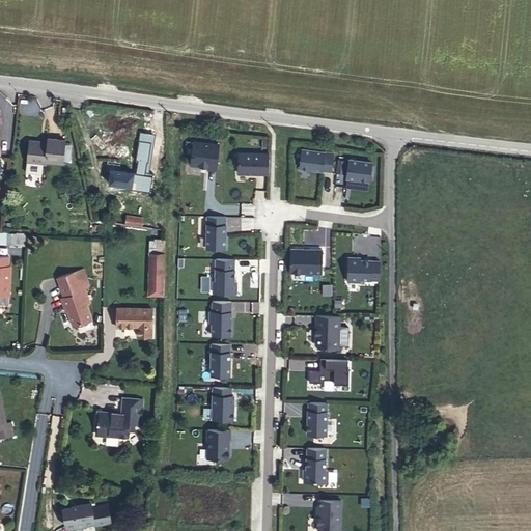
[(48,142),(30,140),(27,162),(46,164),(47,160),(63,162),(64,147),(65,140),(48,138),(48,142)]
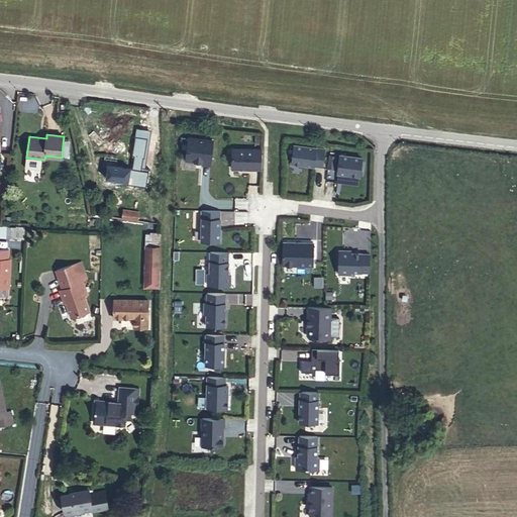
[(188,165),(214,167),(216,139),(189,137),(188,165)]
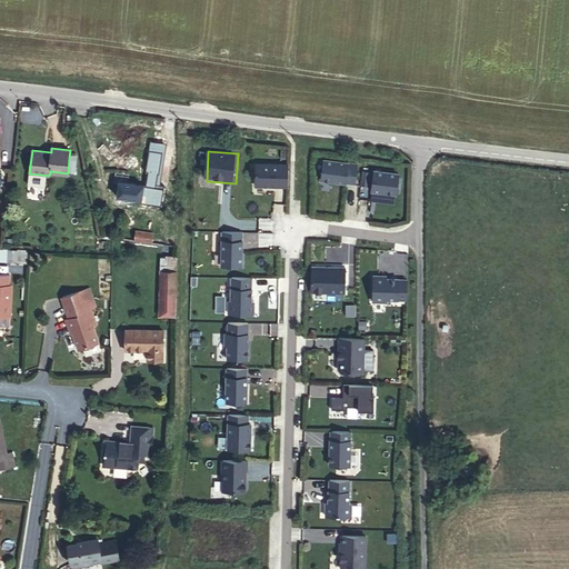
[(359,186),(360,162),(323,160),(322,183),(359,186)]
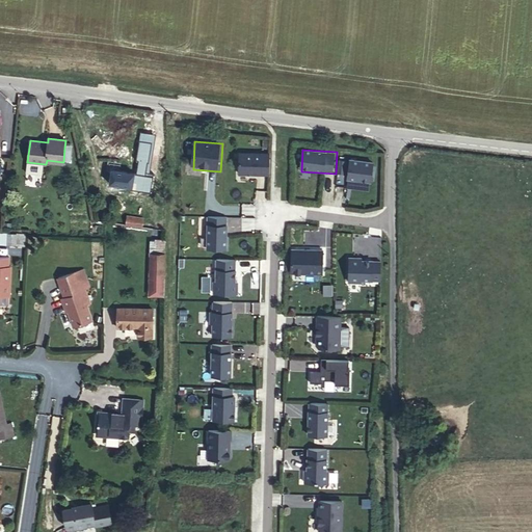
[(240,153),(240,176),(271,177),(271,153),(240,153)]
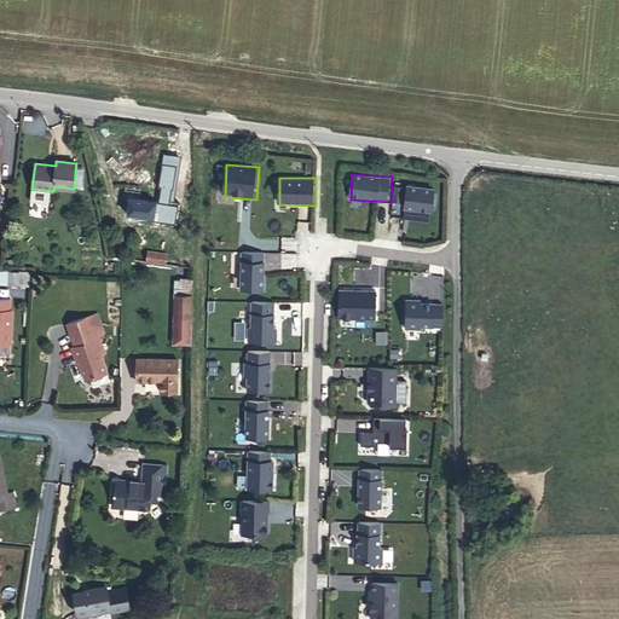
[(395,185),(393,202),(405,204),(404,212),(437,215),(439,190),(395,185)]
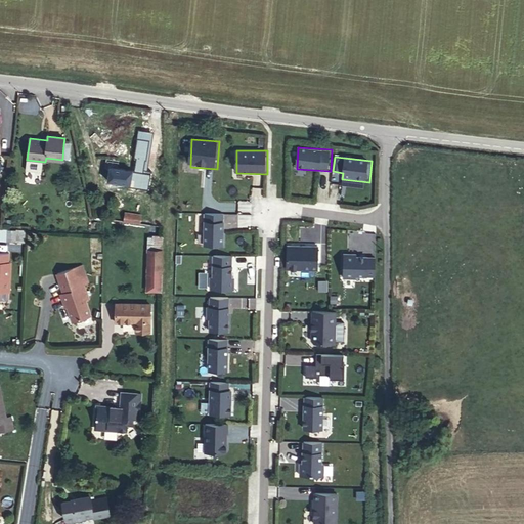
[(107,180),(130,183),(130,181),(140,183),(142,172),(110,167),(107,180)]
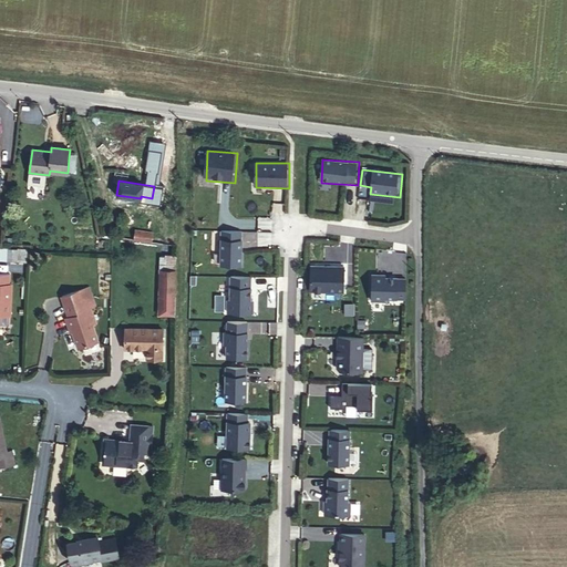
[(135,230),(134,239),(151,241),(153,233),(135,230)]
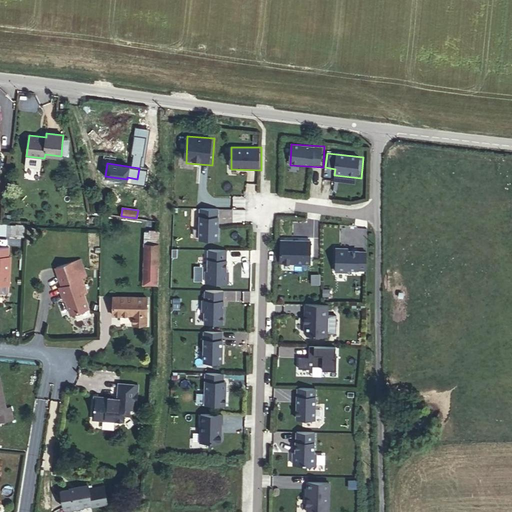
[(221,209),(201,208),(199,243),(220,244),(221,209)]
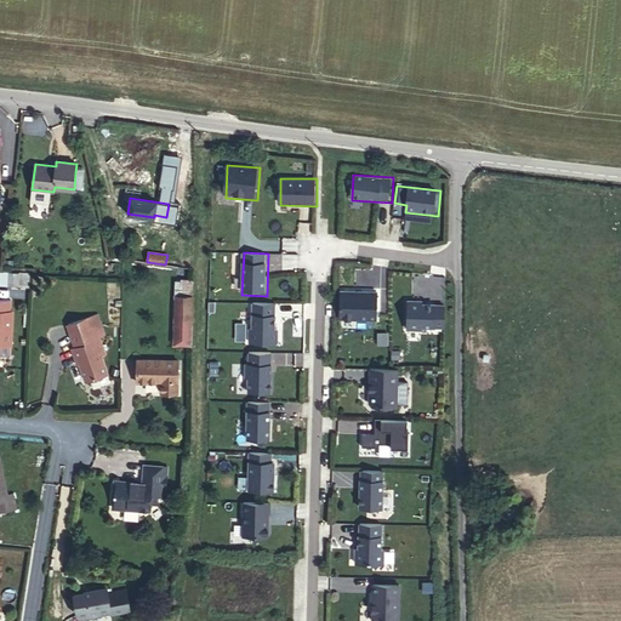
[(9,272),(7,285),(18,286),(20,273),(9,272)]
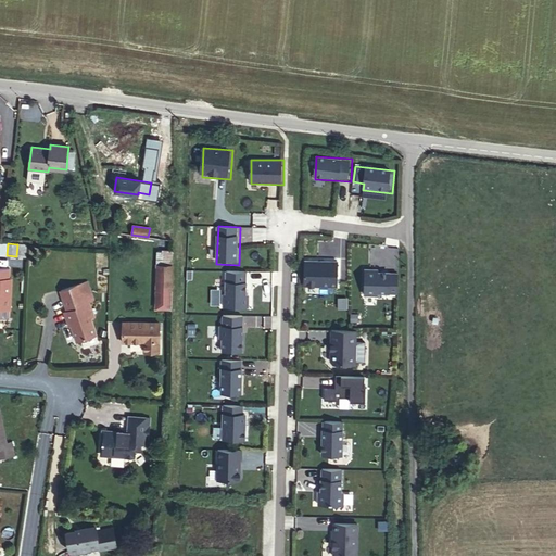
[(172,251),(158,251),(155,308),(171,308),(172,251)]
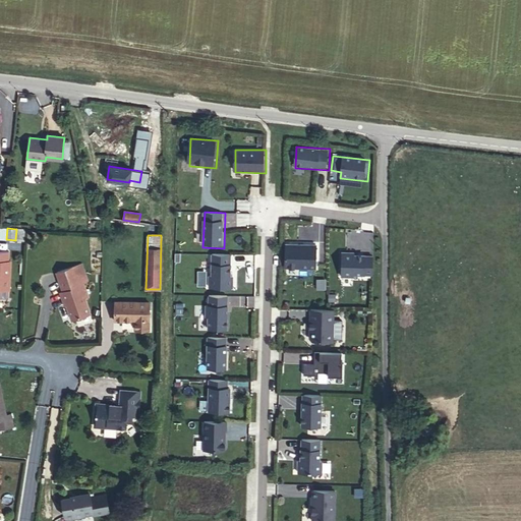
[(283,266),(315,266),(315,240),(283,240),(283,266)]
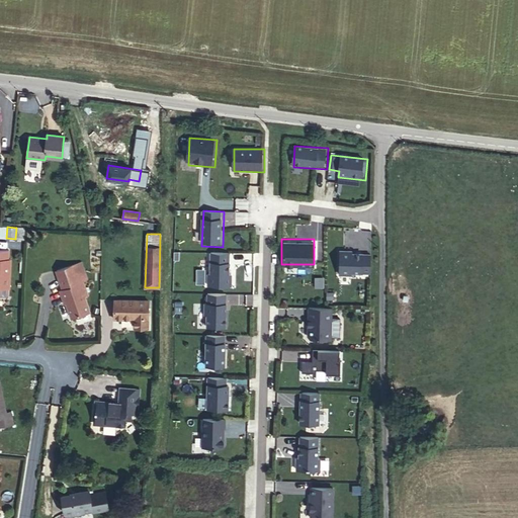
[(337,248),(336,270),(369,272),(370,250),(337,248)]
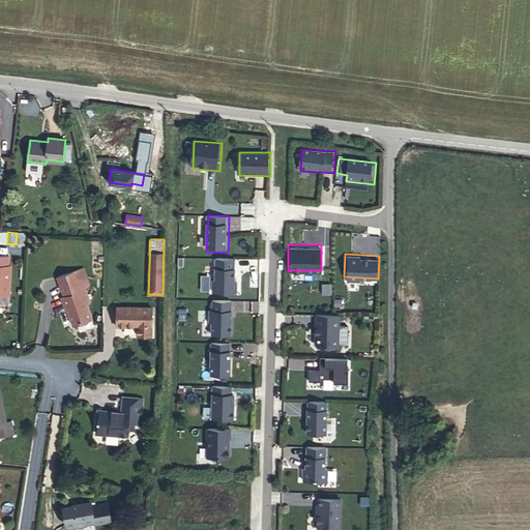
[(0,293),(9,294),(10,265),(8,265),(8,257),(0,256),(0,293)]
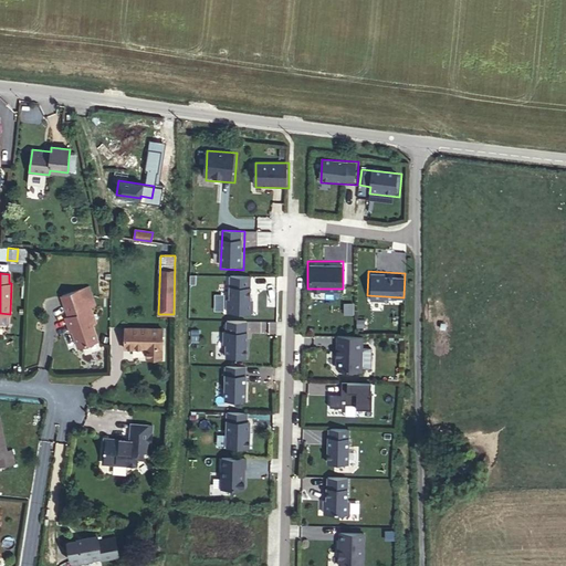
[(230,275),(229,315),(251,316),(253,276),(230,275)]
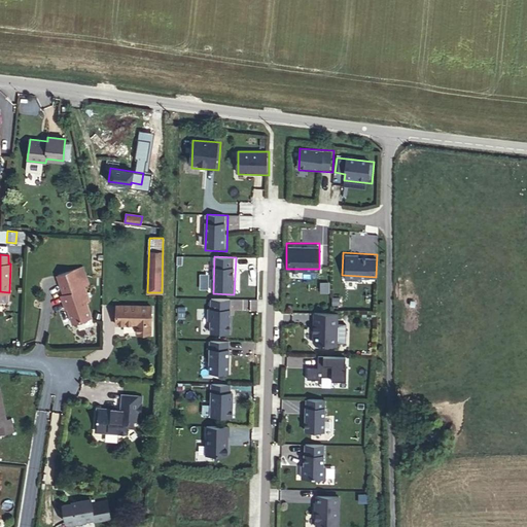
[(57,275),(64,294),(81,288),(84,299),(88,297),(77,268),(57,275)]
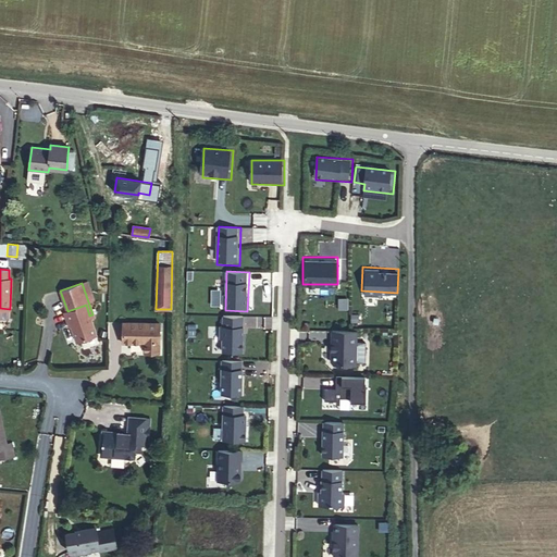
[(76,342),(96,335),(89,316),(86,305),(67,311),(64,312),(67,321),(69,320),(76,342)]
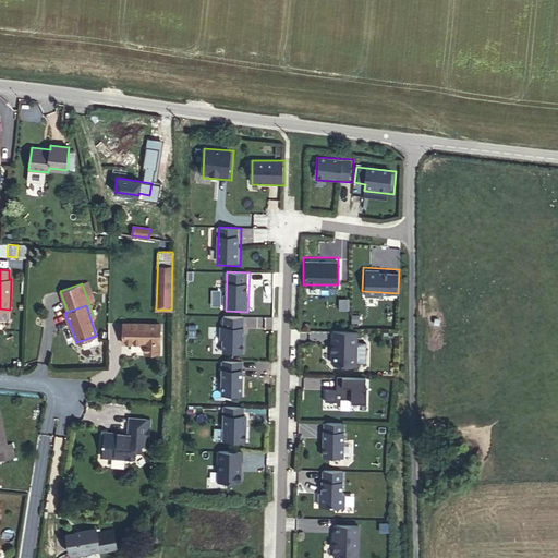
[(171,329),(171,310),(156,310),(156,324),(156,328),(159,328),(171,329)]
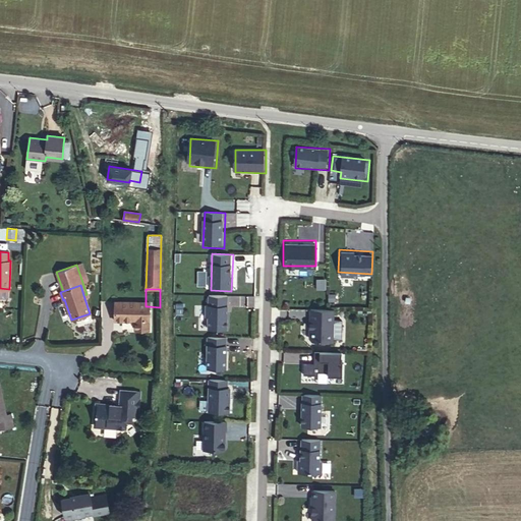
[(230,296),(208,295),(207,332),(229,333),(230,296)]
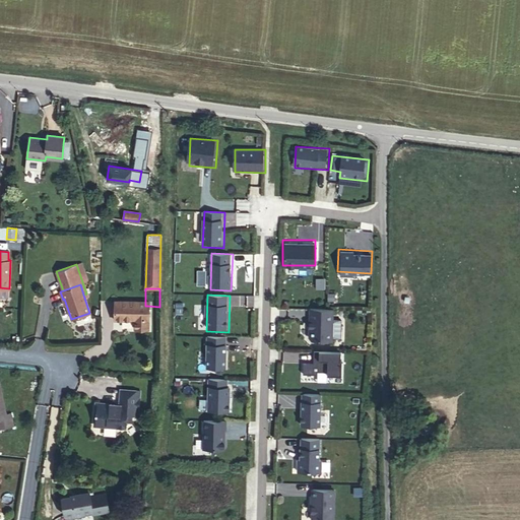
[(145,302),(114,302),(114,320),(134,321),(134,329),(148,329),(148,306),(145,306),(145,302)]
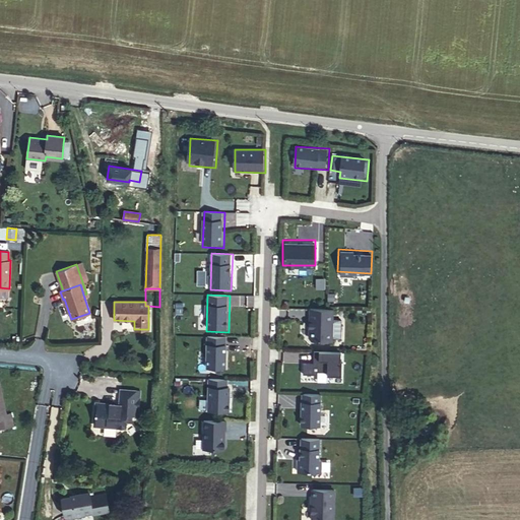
[(306,336),(332,337),(334,305),(308,304),(306,336)]
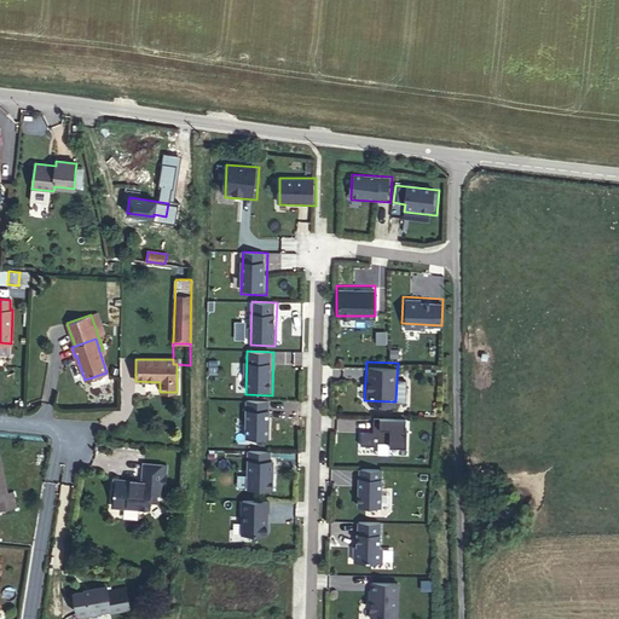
[(248,401),(247,443),(270,443),(272,403),(248,401)]
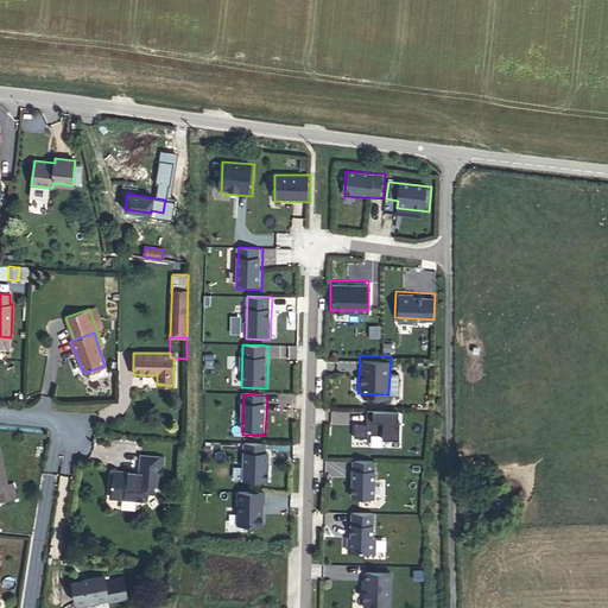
[(368,410),(333,409),(333,423),(353,423),(353,432),(394,434),(396,405),(368,405),(368,410)]
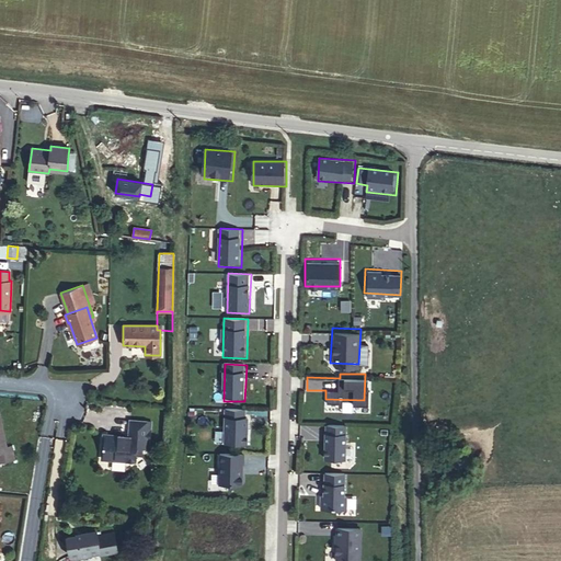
[(225,409),(226,447),(250,447),(250,409),(225,409)]
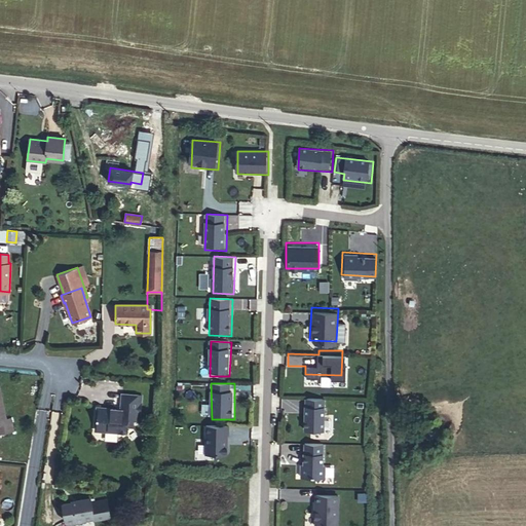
[(0,433),(13,430),(12,421),(6,422),(0,391),(0,433)]
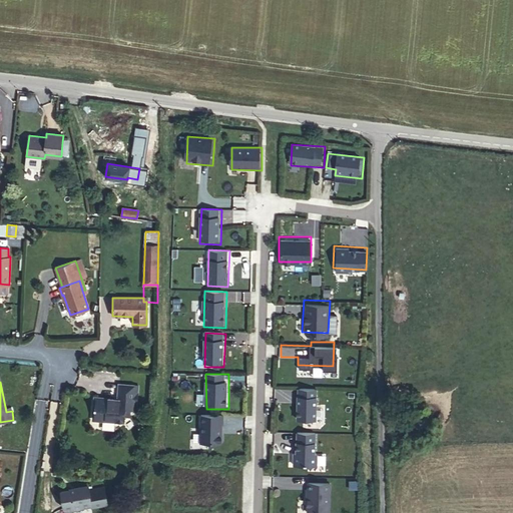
[(111,399),(94,397),(92,417),(93,419),(114,421),(114,420),(122,421),(123,416),(128,416),(129,410),(135,410),(137,386),(118,384),(116,399),(116,401),(113,401),(111,399)]
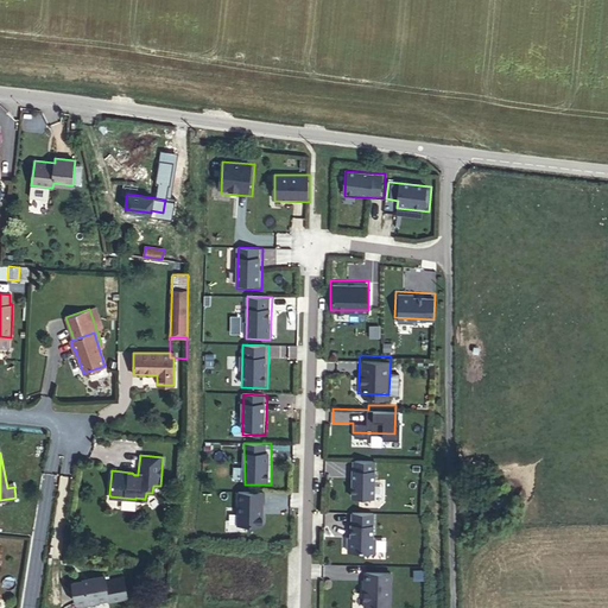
[(374,457),(350,456),(349,492),(373,493),(374,457)]
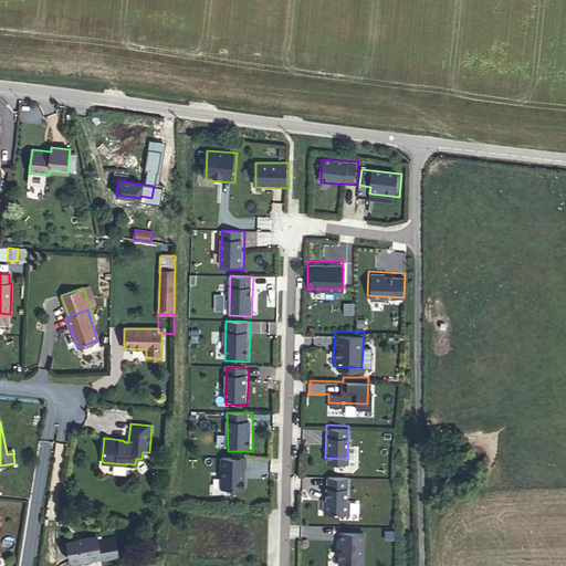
[(222,457),(222,492),(247,492),(247,457),(222,457)]
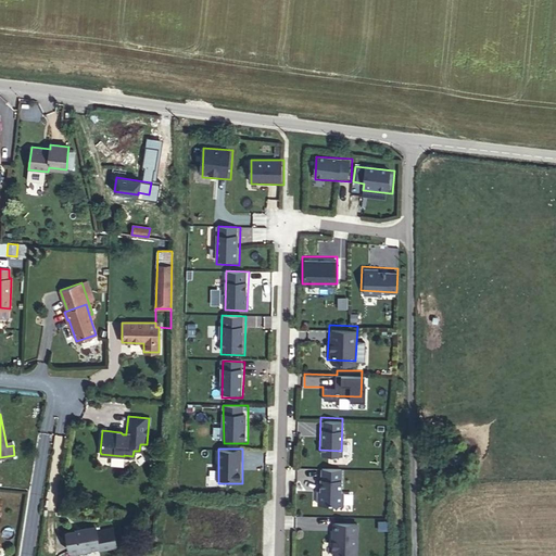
[(343,467),(299,465),(298,489),(316,489),(315,500),(341,501),(343,467)]
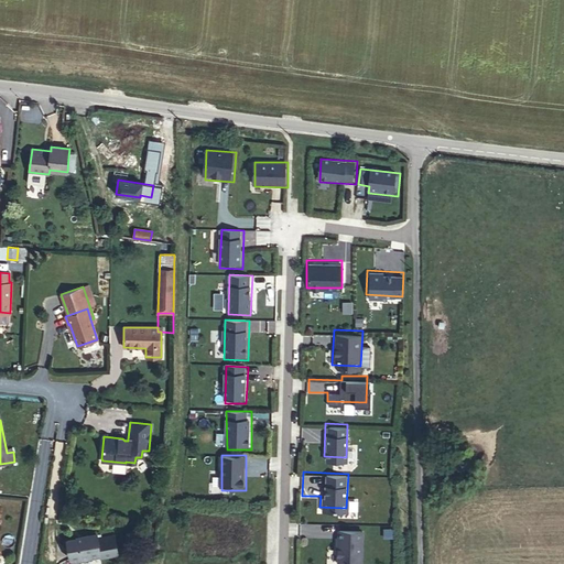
[(361,561),(364,527),(336,525),(335,560),(361,561)]
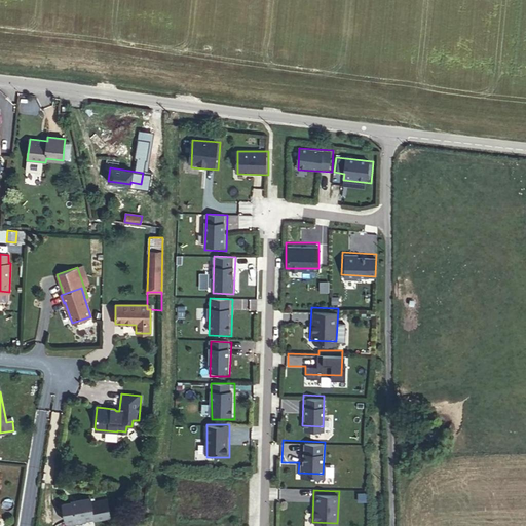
[(62,503),(66,521),(68,524),(75,523),(77,519),(84,518),(84,519),(94,518),(89,497),(76,499),(76,501),(62,503)]
